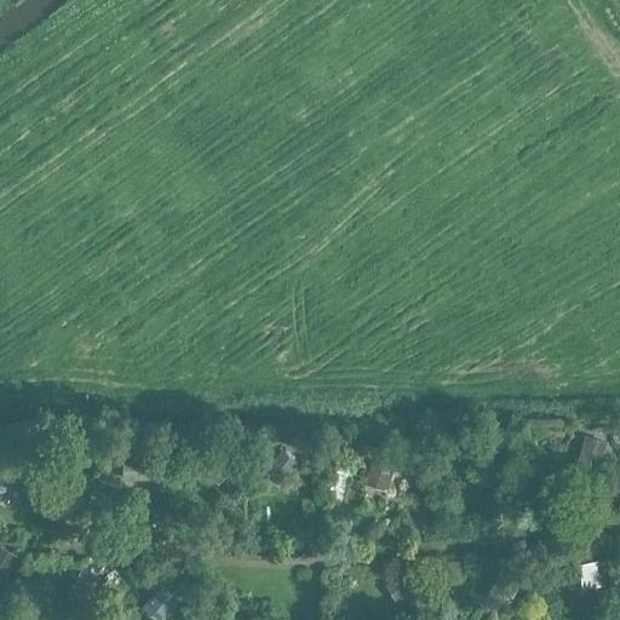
[(608,440),(584,434),(577,461),(601,468),(608,440)]
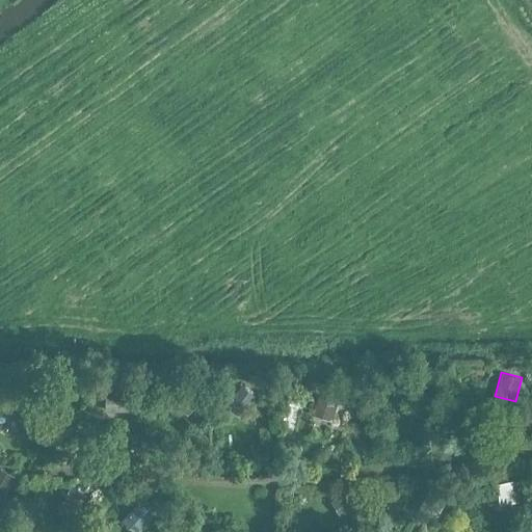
[(266,401),(249,387),(235,403),(251,418),(266,401)]
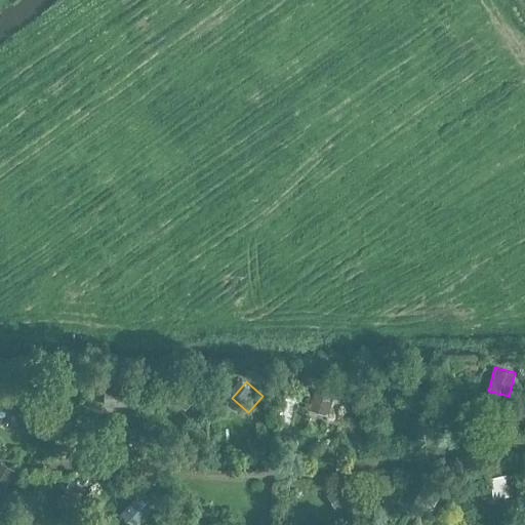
[(101,385),(101,403),(130,403),(130,385),(101,385)]
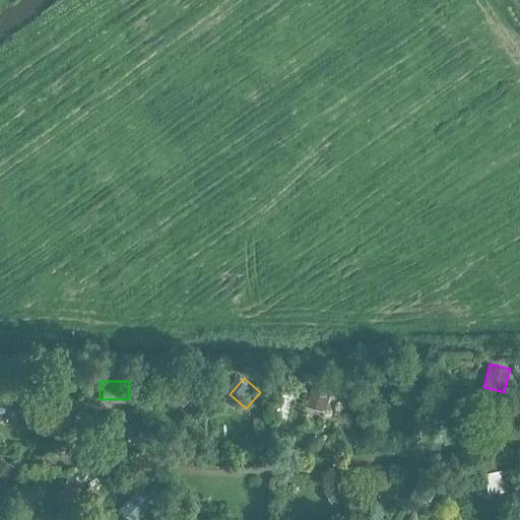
[(44,397),(30,387),(17,406),(29,415),(44,397)]
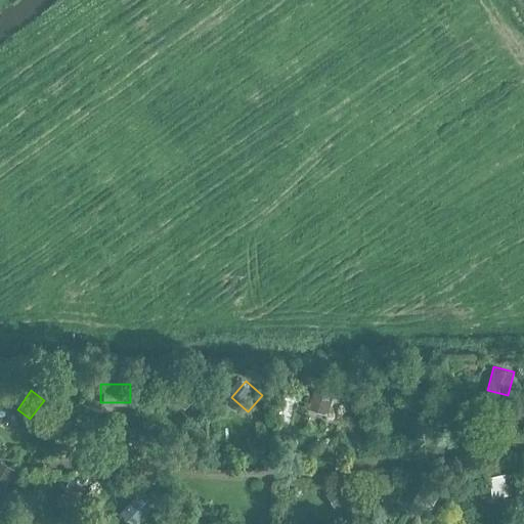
[(337,393),(315,390),(312,411),(333,415),(337,393)]
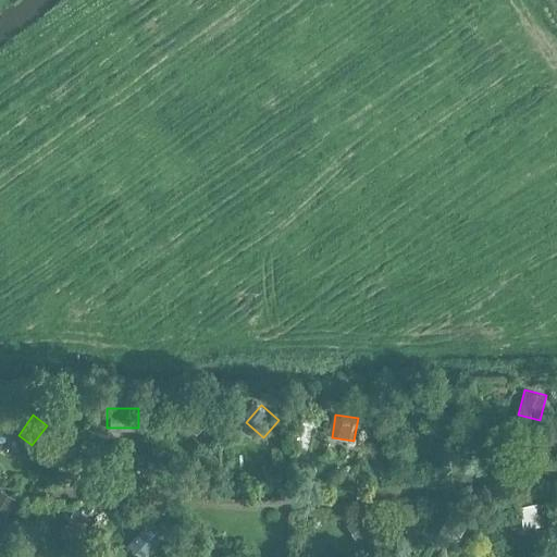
[(3,494),(0,497),(0,525),(1,527),(16,503),(3,494)]
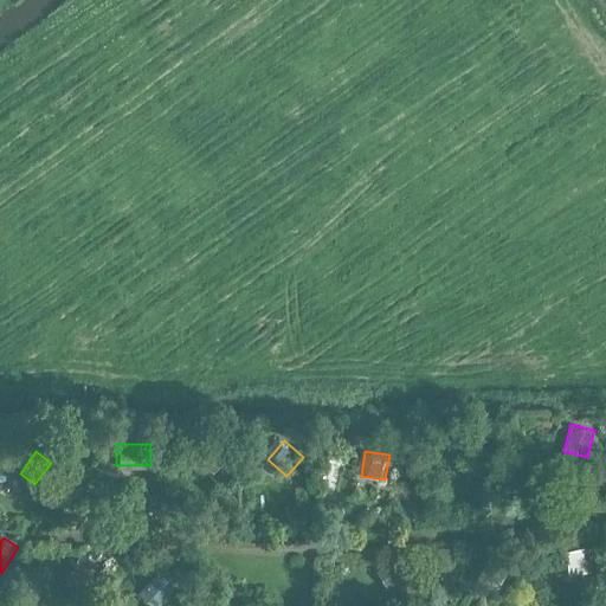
[(567,549),(568,573),(590,573),(590,548),(567,549)]
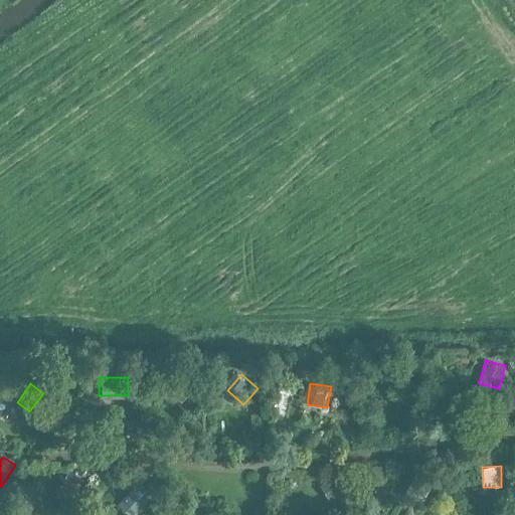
[(64,469),(51,489),(78,506),(92,487),(64,469)]
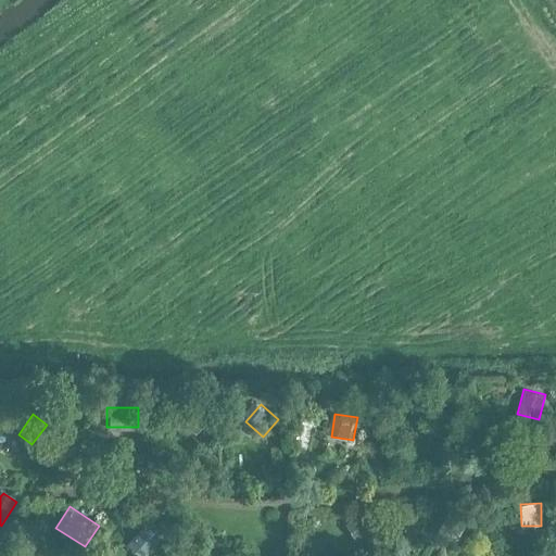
[(470,517),(452,506),(438,531),(456,542),(470,517)]
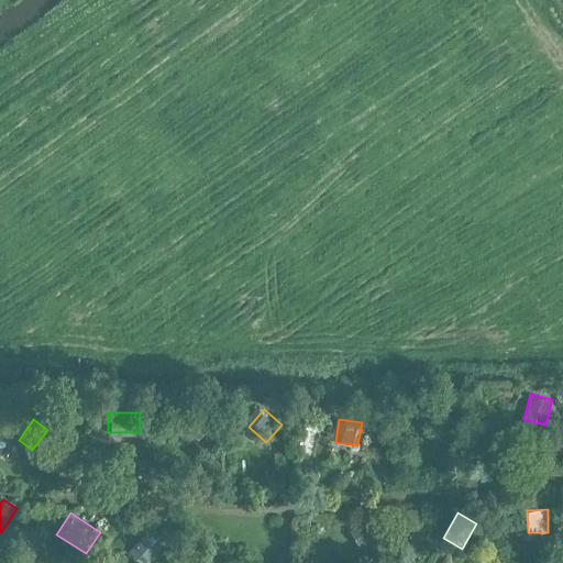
[(148,531),(129,555),(138,562),(151,562),(166,545),(148,531)]
